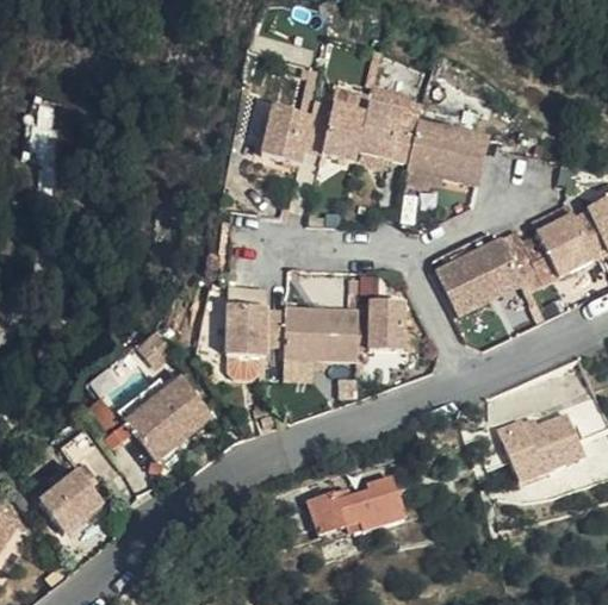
[(337,86),(333,104),(365,112),(367,104),(372,105),(374,94),(337,86)]
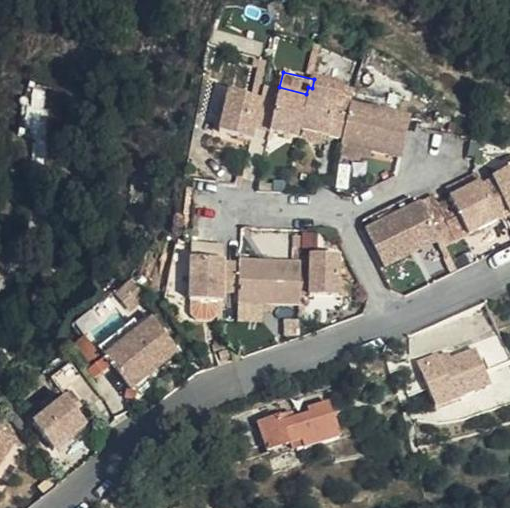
[(255,125),(269,128),(279,87),(263,83),(259,98),(223,90),(216,131),(252,138),(255,125)]
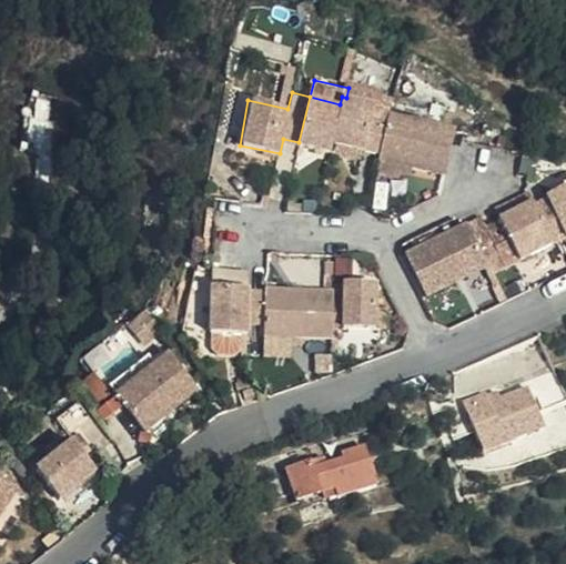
[(310,97),(299,142),(330,150),(332,141),(340,104),(310,97)]
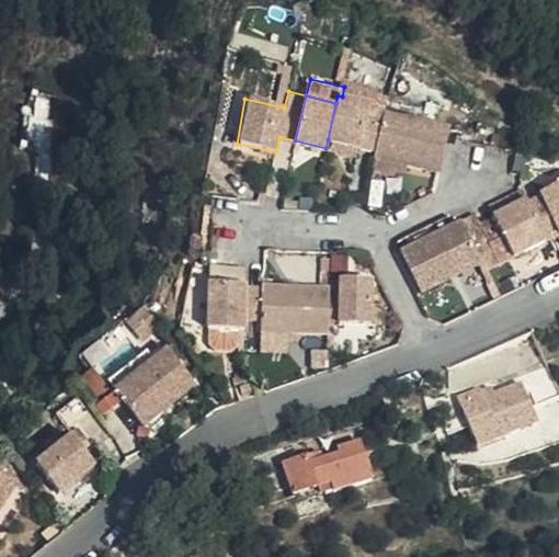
[(362,145),(376,149),(381,121),(367,117),(368,103),(342,97),(338,95),(335,103),(328,139),(361,148),(362,145)]
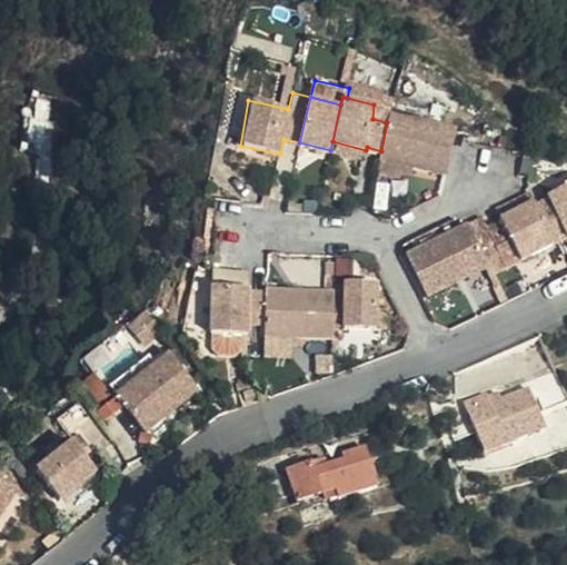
[(447,171),(457,127),(389,111),(387,122),(381,151),(379,158),(447,171)]
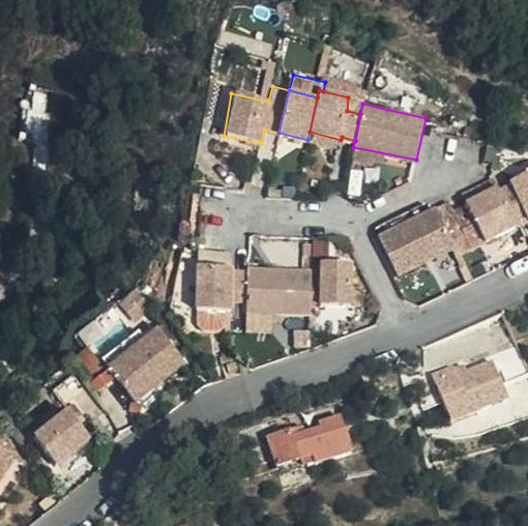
[(339,150),(341,140),(310,132),(308,140),(308,142),(339,150)]
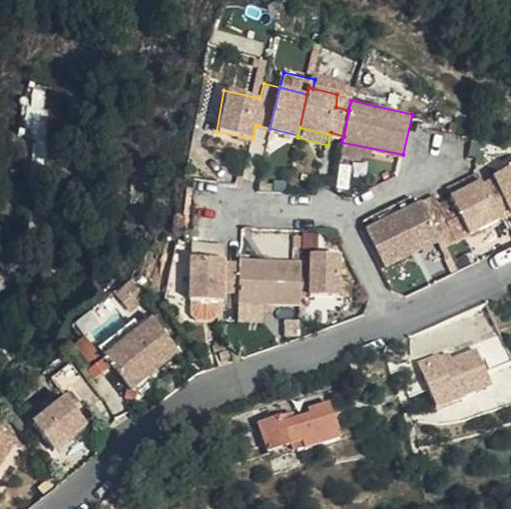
[(483,140),(474,139),(472,153),(481,154),(483,140)]
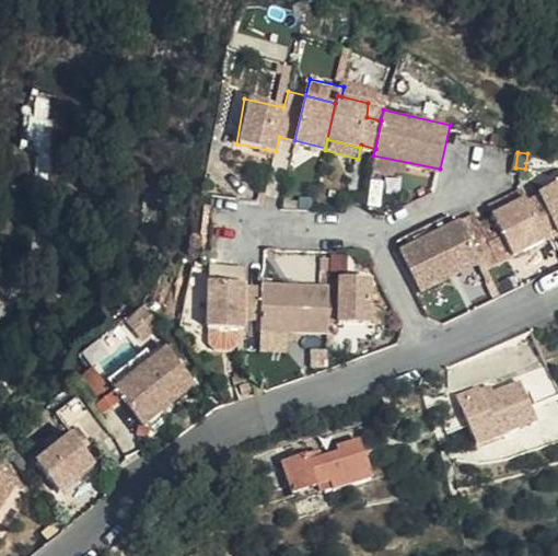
[(480,222),(557,228),(557,182),(543,189),(545,194),(526,201),(496,216),(480,222)]
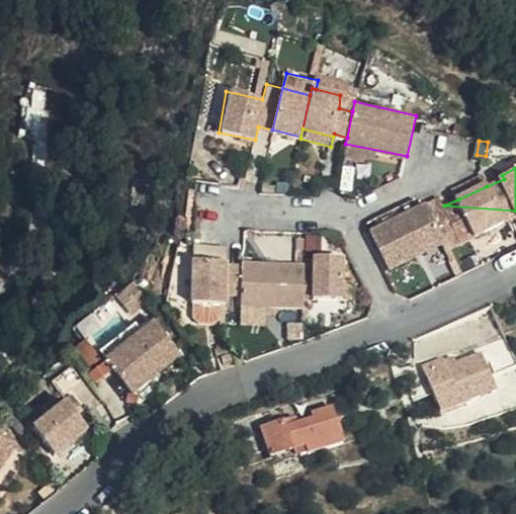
[(458,199),(487,186),(481,176),(452,188),(458,199)]
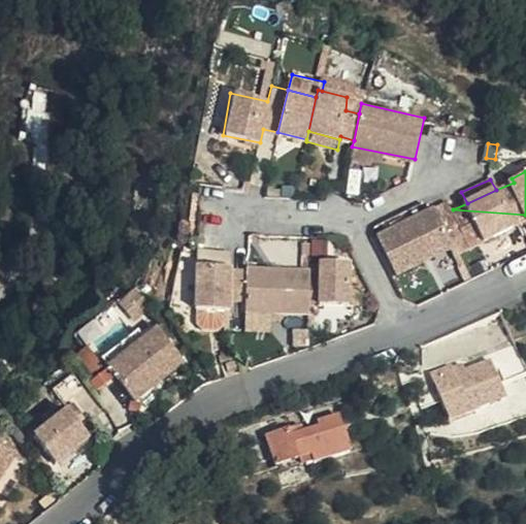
[(451,209),(453,209),(449,201),(440,204),(451,209)]
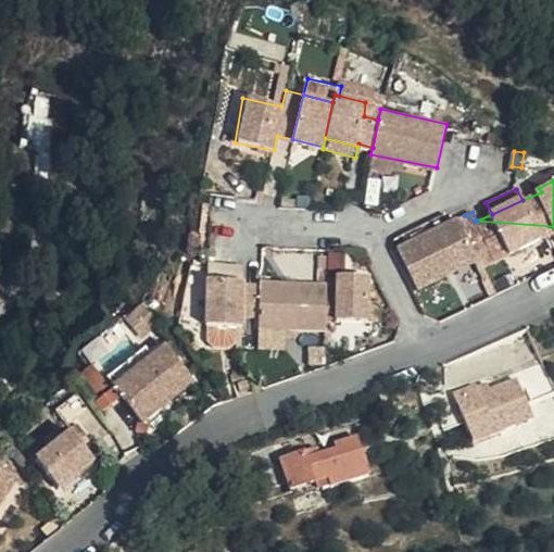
[(553,226),(477,221),(475,221),(464,215),(398,245),(418,288),(477,261),(481,268),(553,231),(553,226)]
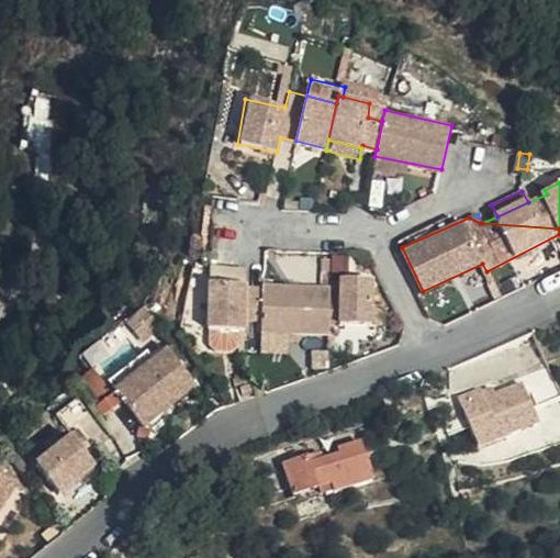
[(213,260),(212,272),(249,276),(250,264),(213,260)]
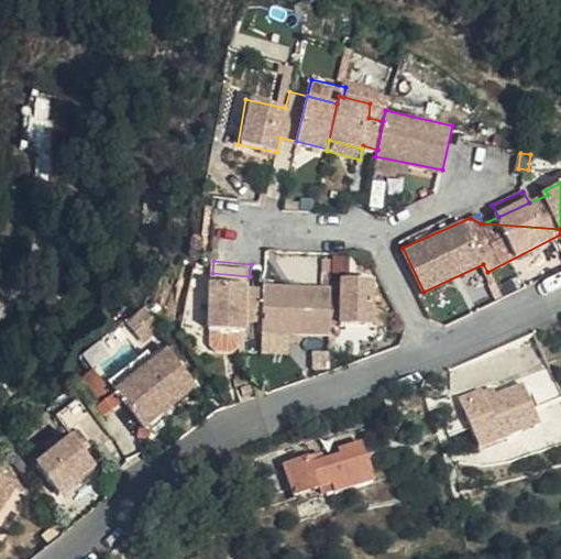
[(338,288),(328,288),(327,320),(370,324),(373,278),(339,276),(338,288)]
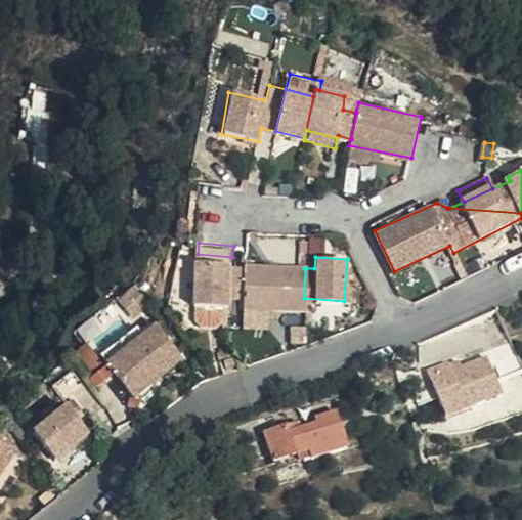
[(304,309),(301,341),(315,315),(350,317),(356,282),(347,259),(344,301),(304,298),(304,309)]
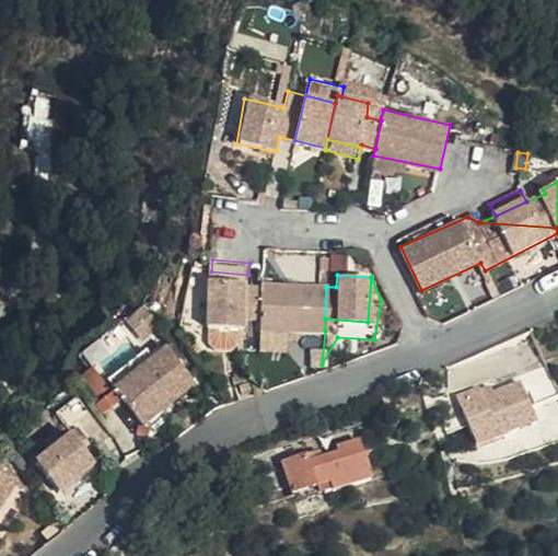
[(205,324),(241,327),(241,309),(236,282),(209,280),(205,324)]
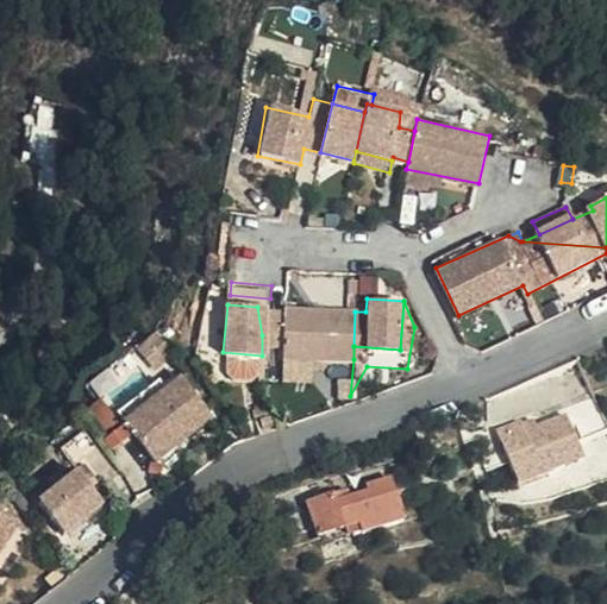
[(262,335),(262,356),(266,356),(267,343),(281,344),(280,354),(308,354),(354,359),(354,346),(355,312),(282,304),(282,309),(270,308),(257,307),(262,335)]
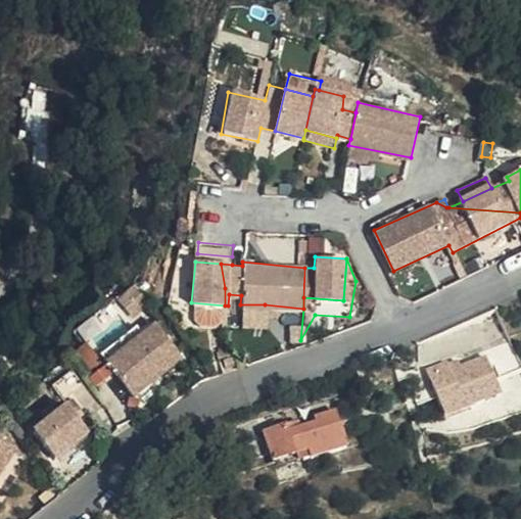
[(128,281),(116,290),(128,304),(139,294),(128,281)]
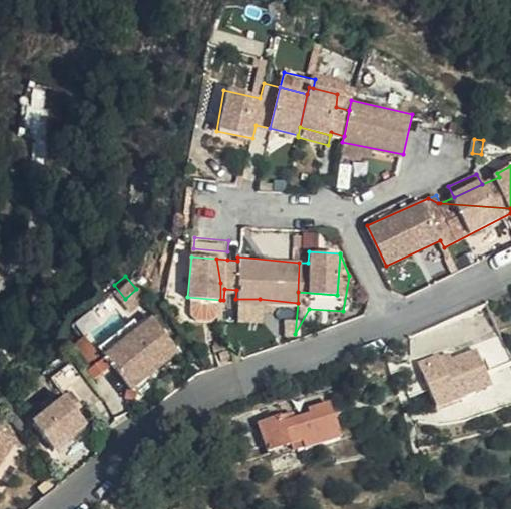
[(260,299),(235,299),(234,315),(259,317),(260,299)]
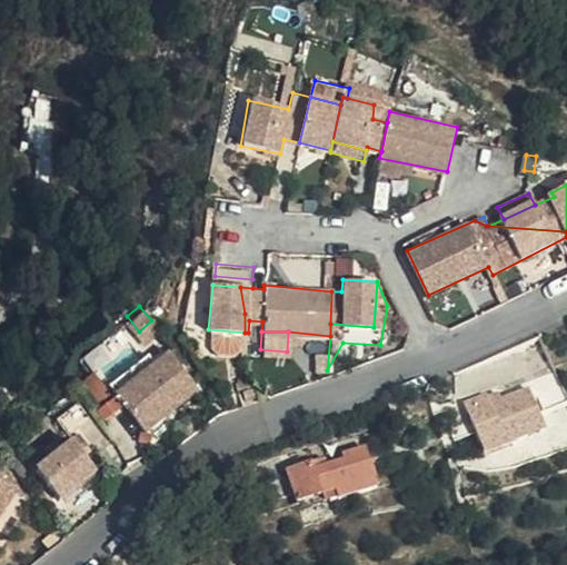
[(173,345),(169,349),(183,368),(189,364),(173,345)]
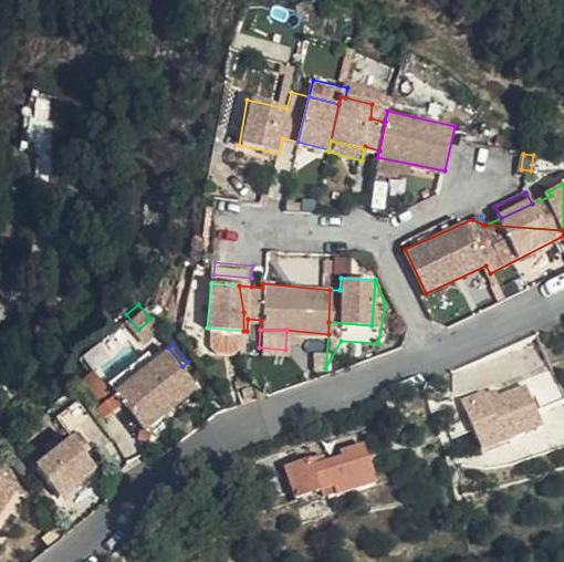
[(114,392),(163,352),(159,347),(148,357),(145,353),(107,383),(114,392)]
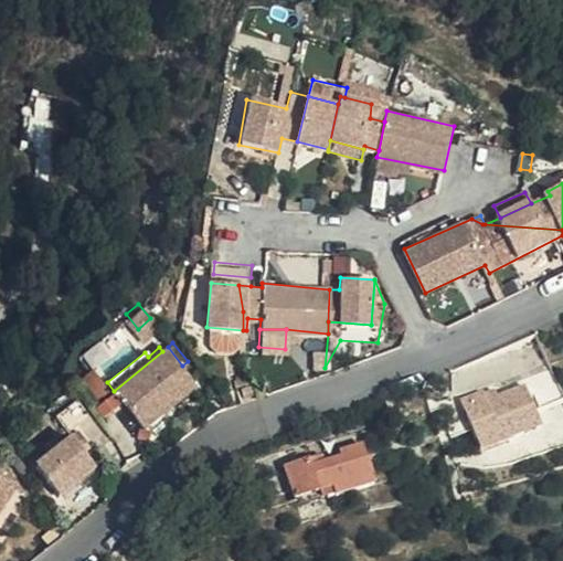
[(162,351),(114,391),(141,425),(197,382),(182,366),(168,347),(162,351)]
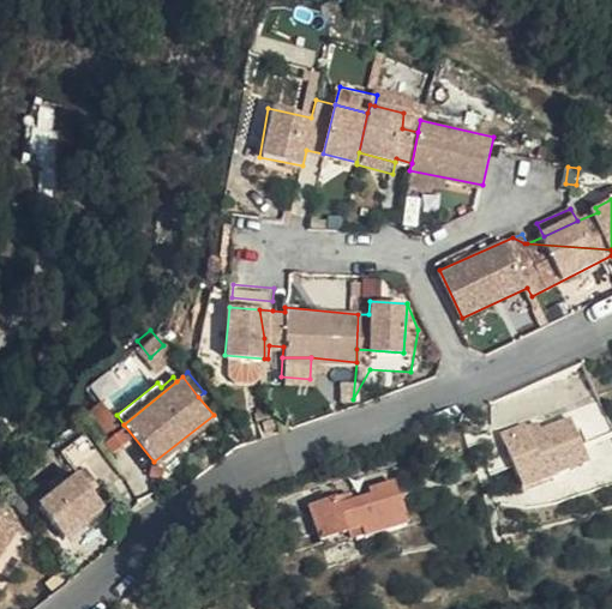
[(605,410),(574,423),(577,430),(583,428),(589,442),(611,432),(611,424),(605,410)]
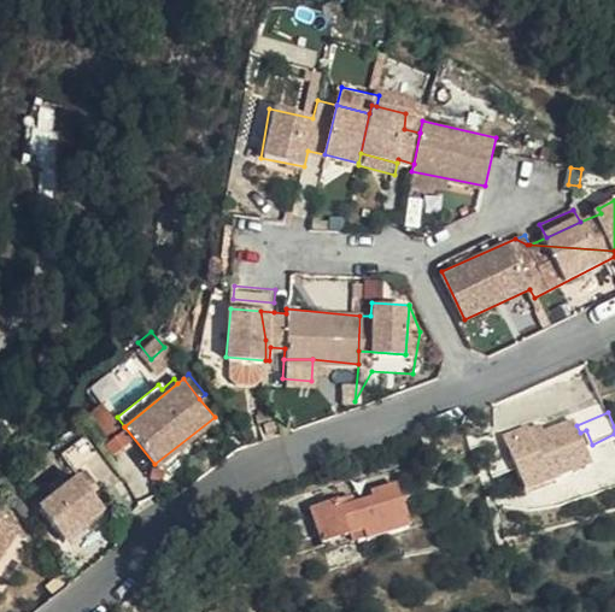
[(529,423),(504,434),(523,477),(546,468),(550,476),(591,459),(586,446),(580,433),(577,425),(574,417),(544,429),(533,434),(529,427),(529,423)]
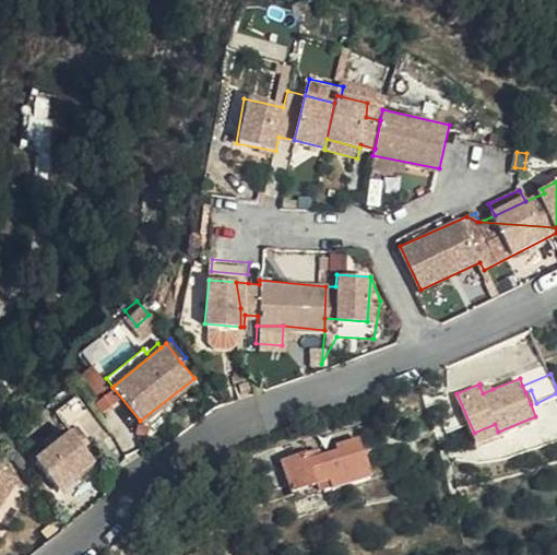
[(245,379),(237,384),(240,391),(249,387),(245,379)]
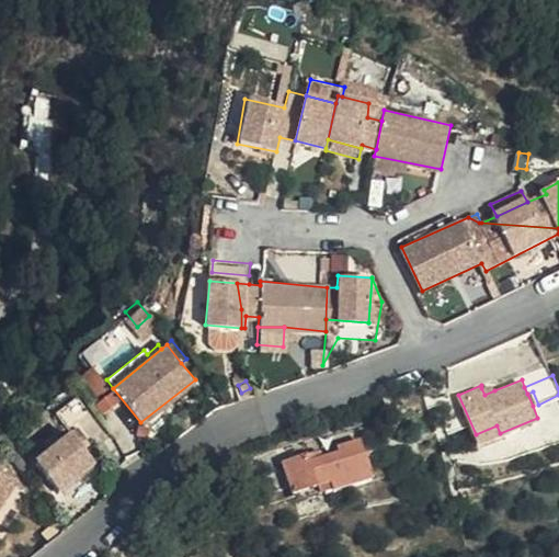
[(492,384),(481,388),(485,395),(494,390),(492,384)]
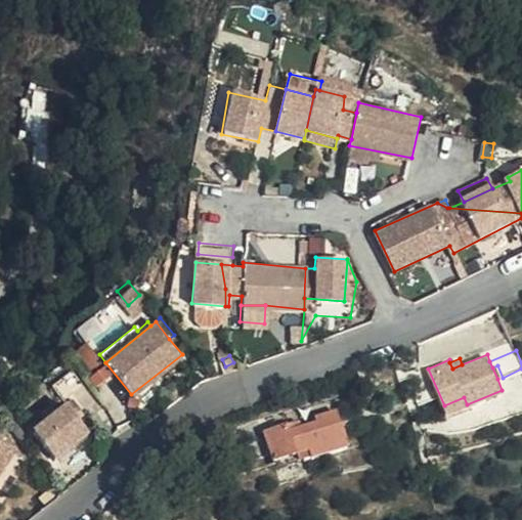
[(464,397),(444,405),(446,413),(467,404),(464,397)]
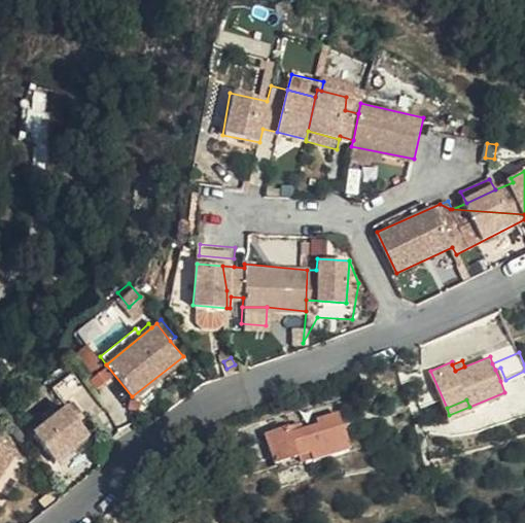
[(63,405),(30,432),(53,461),(86,433),(63,405)]
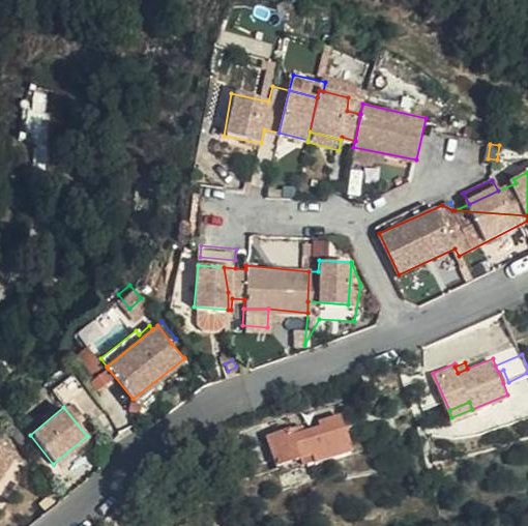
[(273,472),(297,466),(294,454),(341,442),(335,422),(314,428),(316,435),(301,438),(299,431),(264,439),(273,472)]
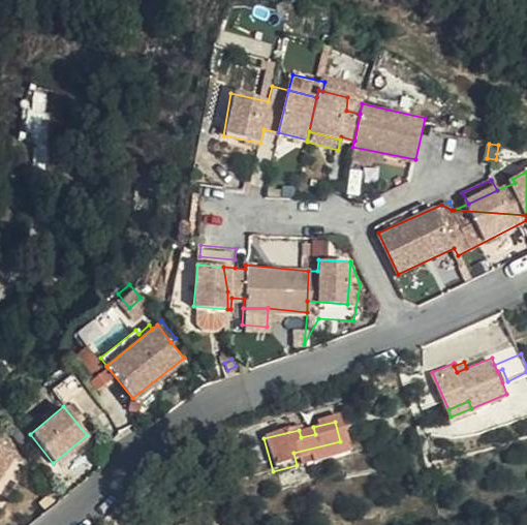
[(0,470),(9,453),(0,448),(0,470)]
